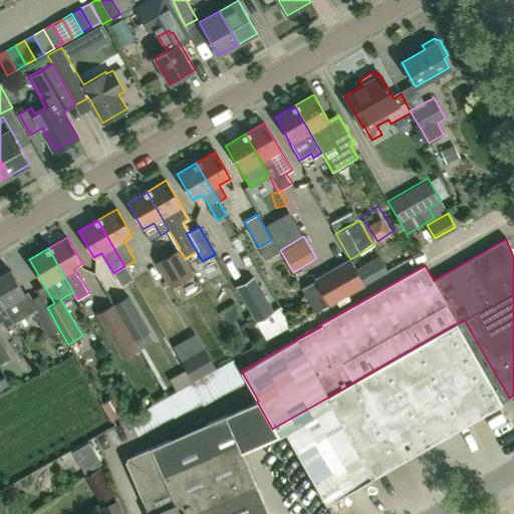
[(170,288),(194,274),(185,258),(179,249),(155,262),(170,288)]
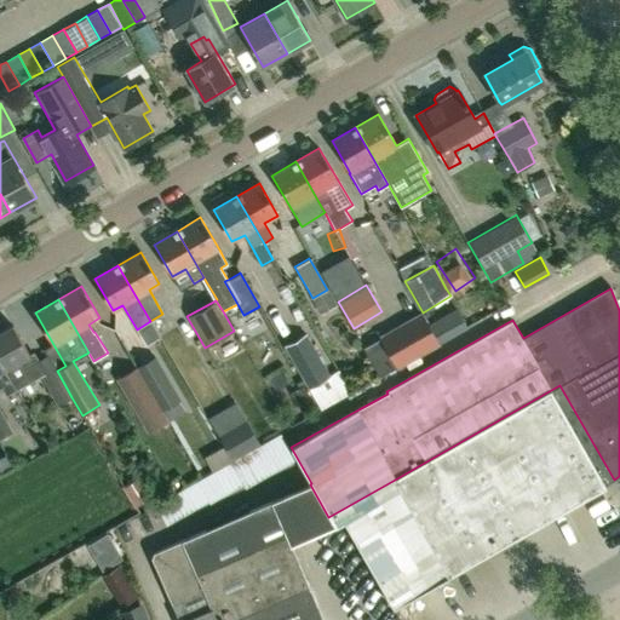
[(461,311),(437,322),(447,344),(471,333),(461,311)]
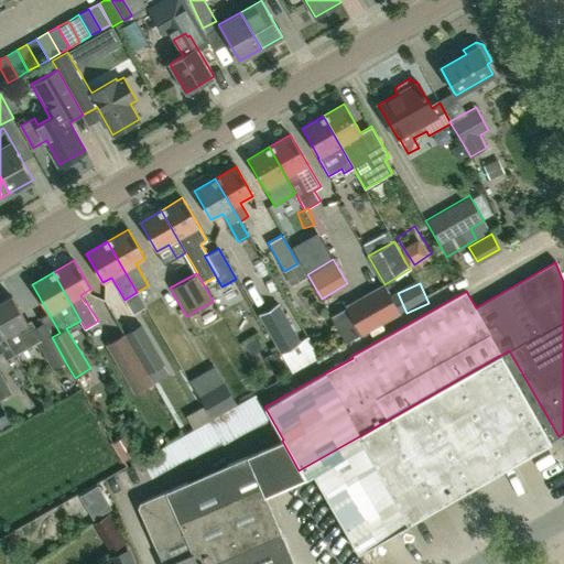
[(400,311),(390,295),(383,284),(382,285),(357,300),(372,327),(400,311)]
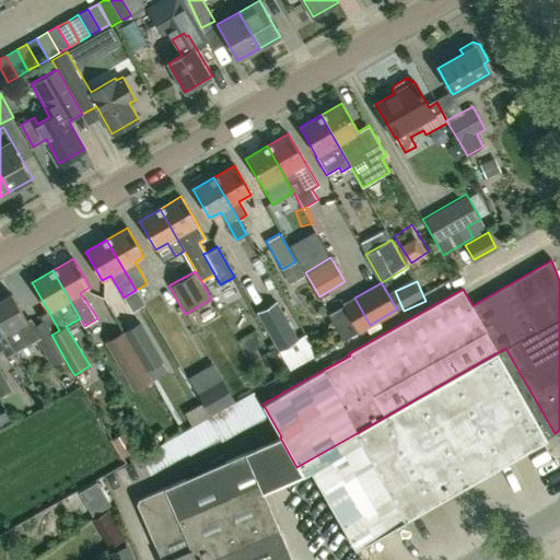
[(65,359),(51,335),(43,321),(31,328),(11,294),(0,301),(0,326),(14,352),(37,339),(54,365),(65,359)]
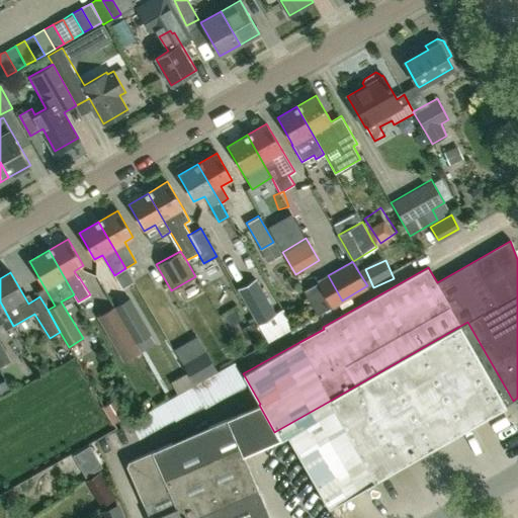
[(318,314),(342,300),(328,275),(317,281),(318,282),(304,290),(318,314)]
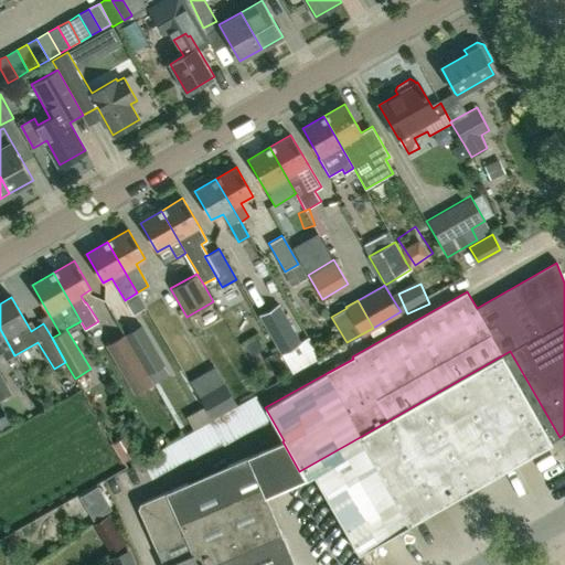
[(258,315),(279,352),(300,340),(278,304),(258,315)]
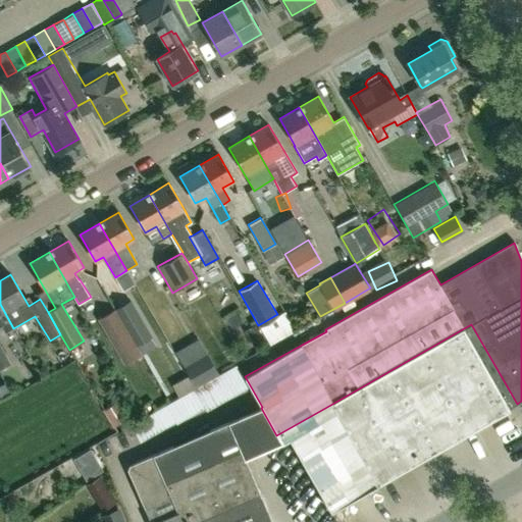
[(116,311),(142,355),(156,346),(151,336),(152,336),(131,300),(115,309),(116,311)]
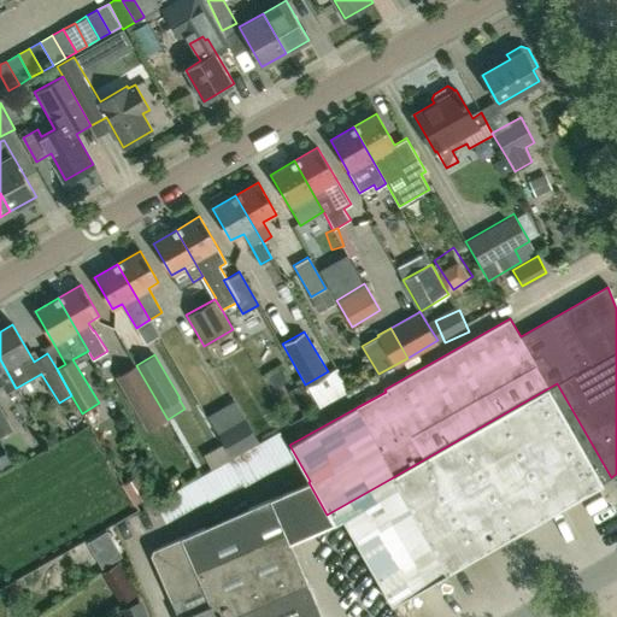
[(6,394),(16,388),(0,359),(0,389),(4,388),(6,394)]
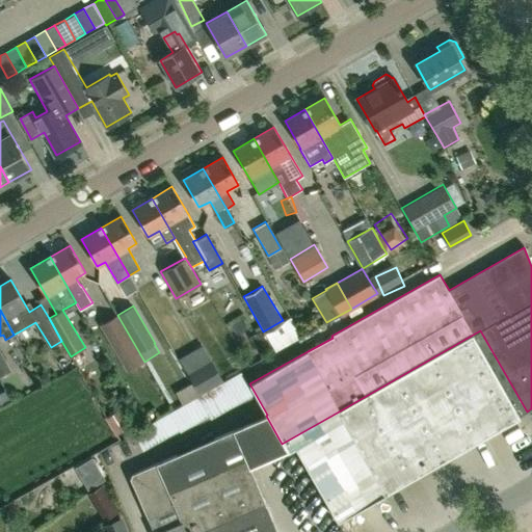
[(144,362),(118,317),(103,325),(129,370),(144,362)]
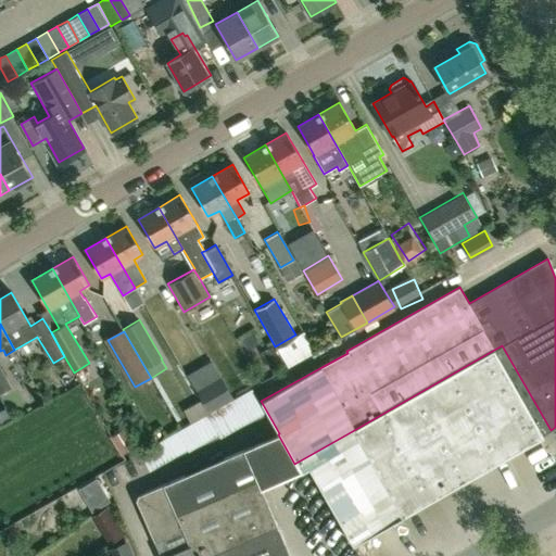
[(543,434),(551,430),(502,345),(354,430),(294,464),(299,471),(306,468),(350,546),(544,437),(543,434)]
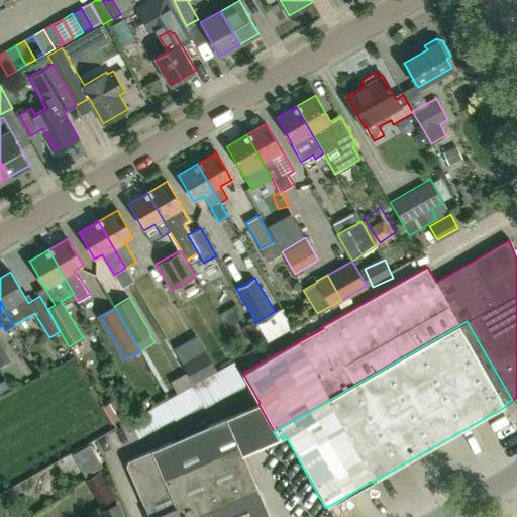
[(0,366),(10,359),(0,341),(0,366)]
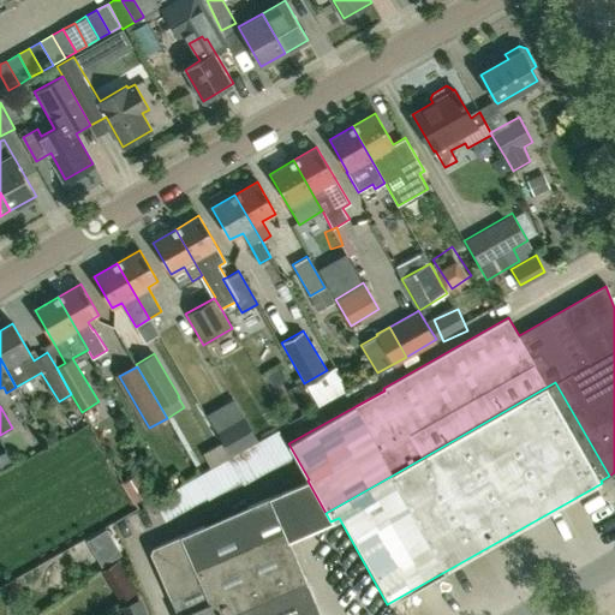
[(243,417),(216,433),(230,457),(257,441),(243,417)]
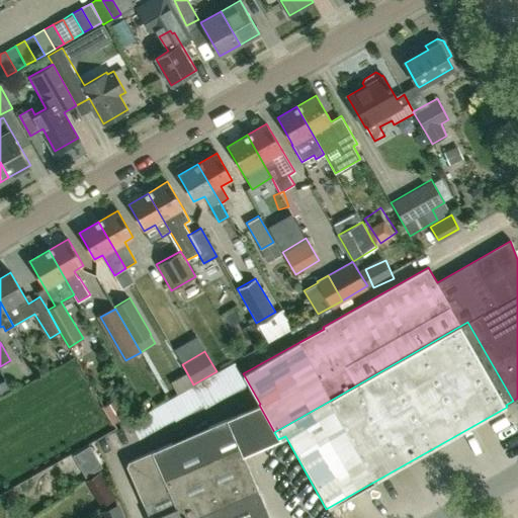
[(140,432),(186,410),(178,394),(132,416),(140,432)]
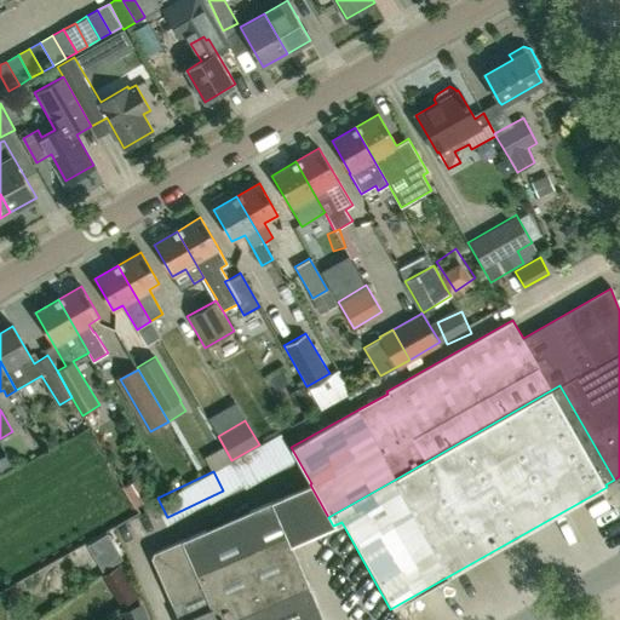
[(333,526),(328,517),(310,484),(154,551),(151,558),(178,619),(322,619),(290,544),(333,526)]
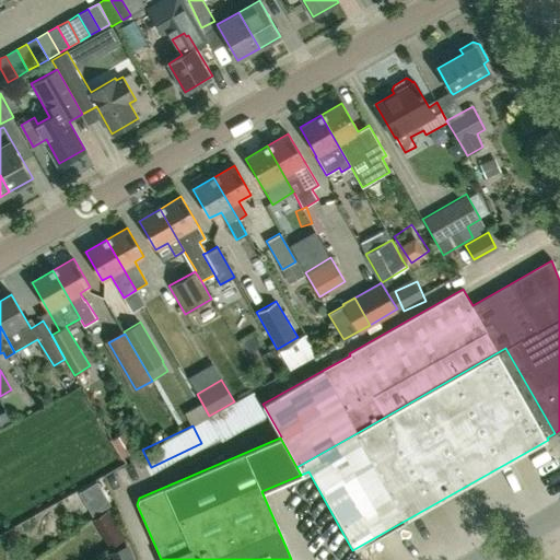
[(79,492),(84,502),(102,492),(96,482),(79,492)]
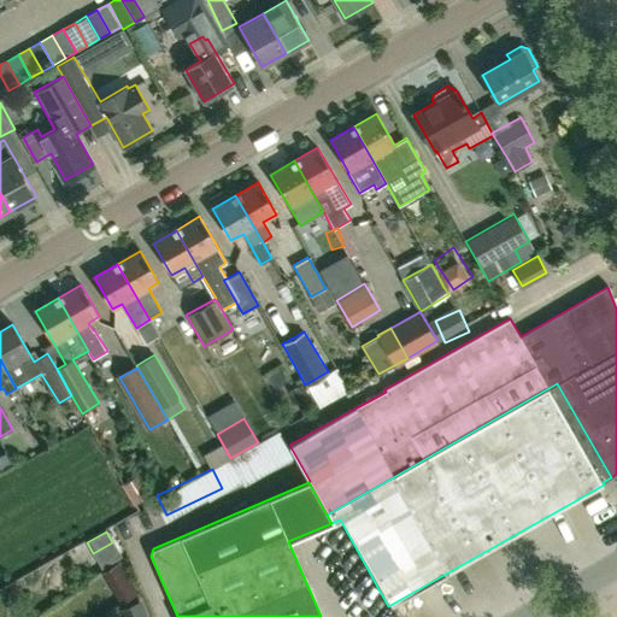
[(101,573),(119,604),(139,592),(121,560),(101,573)]
